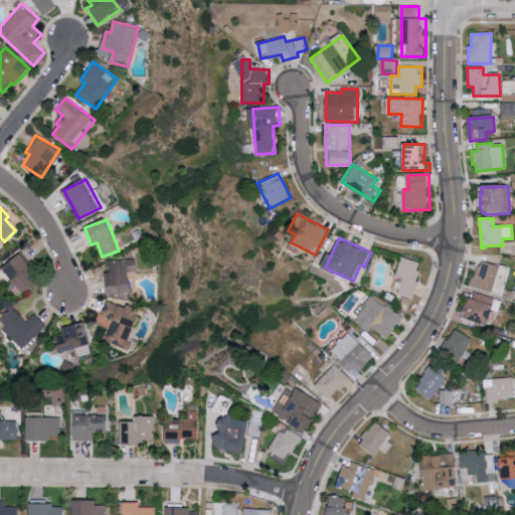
[(3,269),(22,293),(41,279),(22,253),(3,269)]
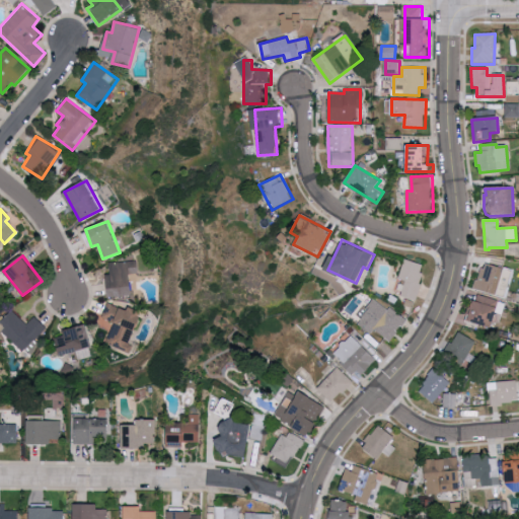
[(427,265),(406,258),(395,292),(416,299),(427,265)]
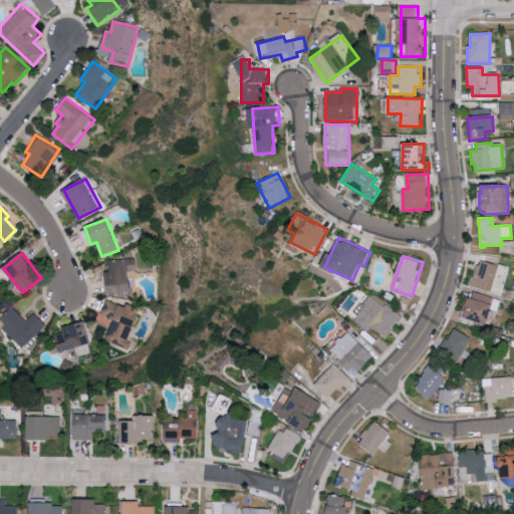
[(131,271),(137,270),(137,259),(108,260),(109,294),(132,293),(131,271)]
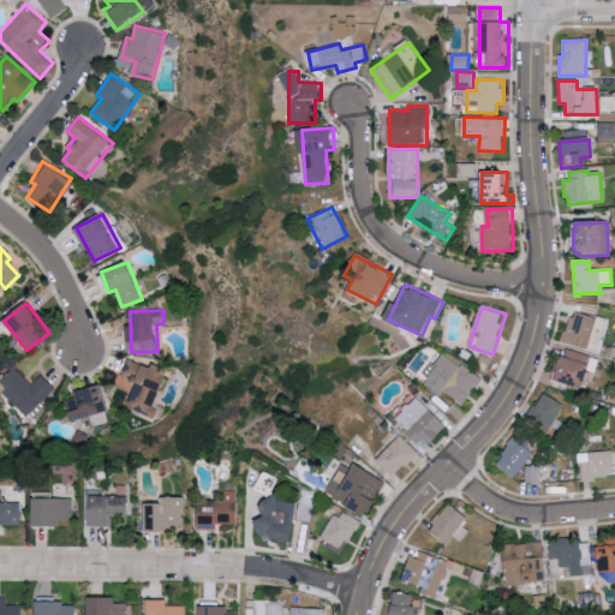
[(605,322),(596,353),(560,342),(562,332),(567,333),(571,320),(574,320),(575,314),(605,322)]
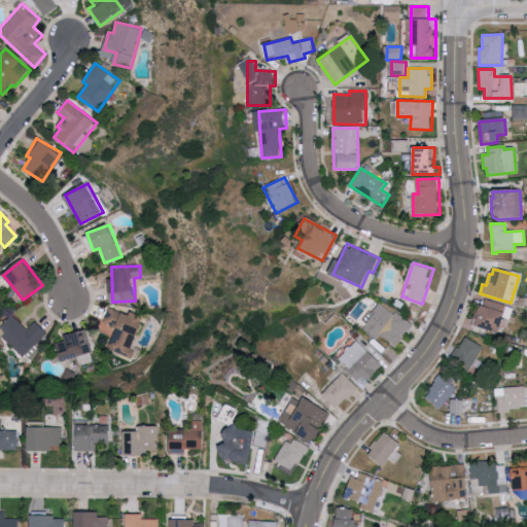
[(362,328),(378,340),(381,335),(397,347),(413,325),(382,303),(362,328)]
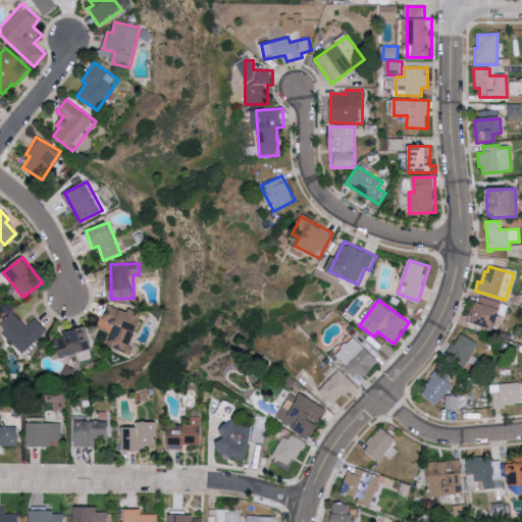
[(499,310),(492,330),(469,323),(475,303),(499,310)]
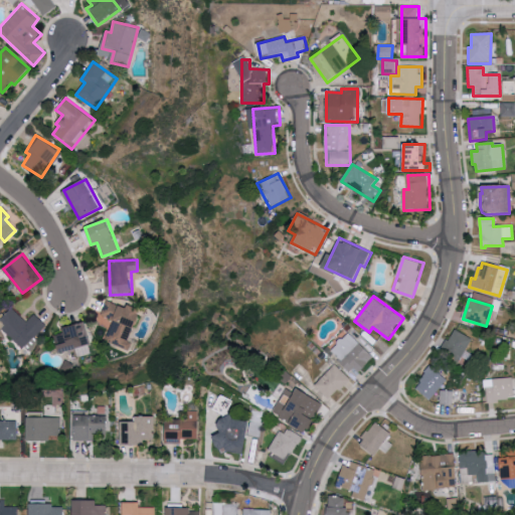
[(128,309),(108,300),(101,315),(113,321),(105,339),(126,349),(143,310),(130,305),(128,309)]
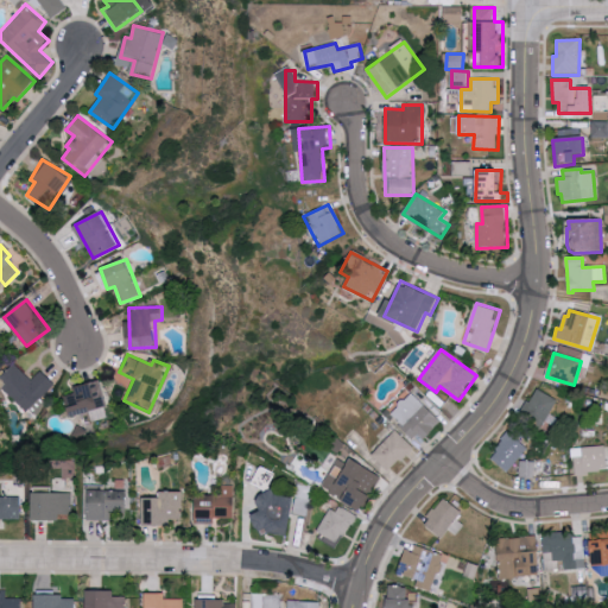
[(31,379),(14,362),(0,377),(0,386),(33,417),(42,409),(37,404),(55,384),(40,369),(31,379)]
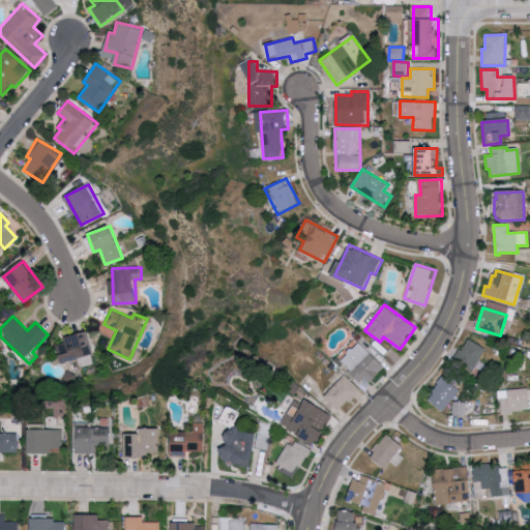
[(96,363),(88,331),(64,337),(66,343),(56,345),(61,364),(78,359),(80,367),(96,363)]
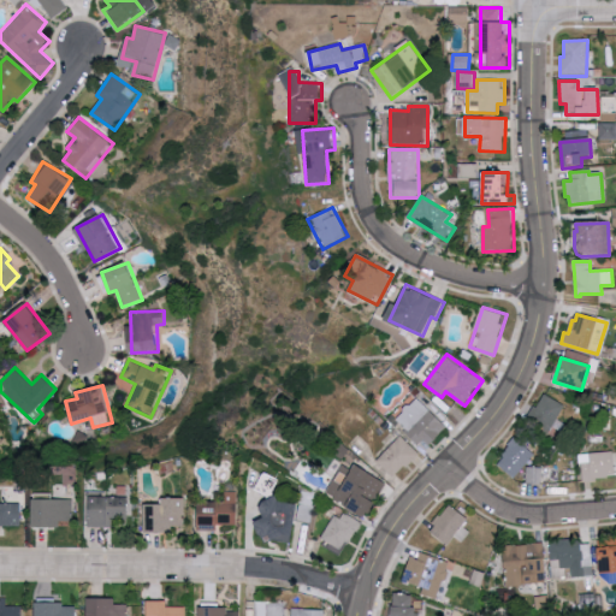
[(543,396),(562,406),(550,428),(527,416),(533,406),(538,407),(543,396)]
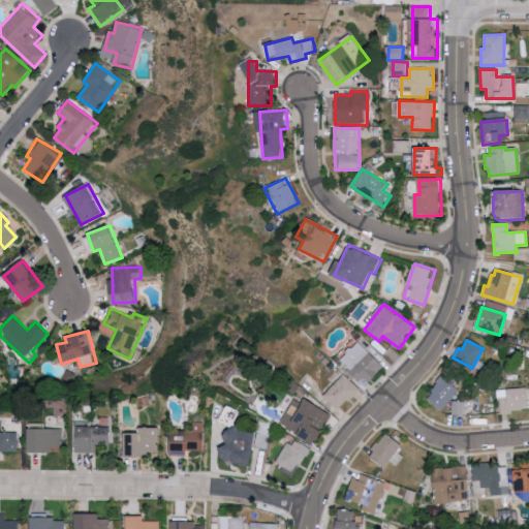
[(384,367),(358,341),(339,362),(366,387),(384,367)]
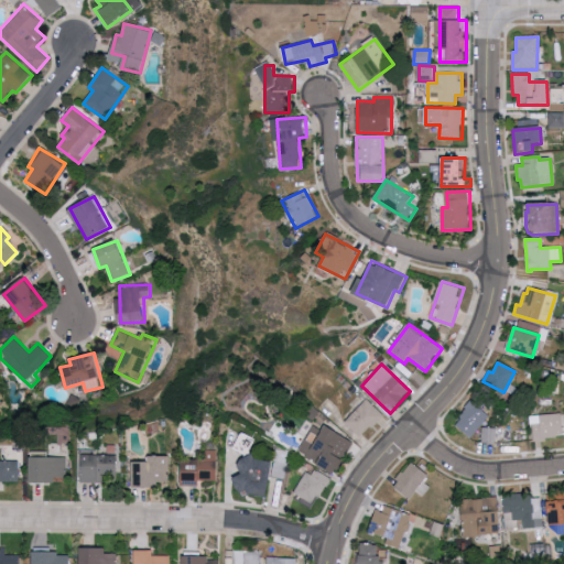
[(346,421),(362,437),(384,415),(367,399),(346,421)]
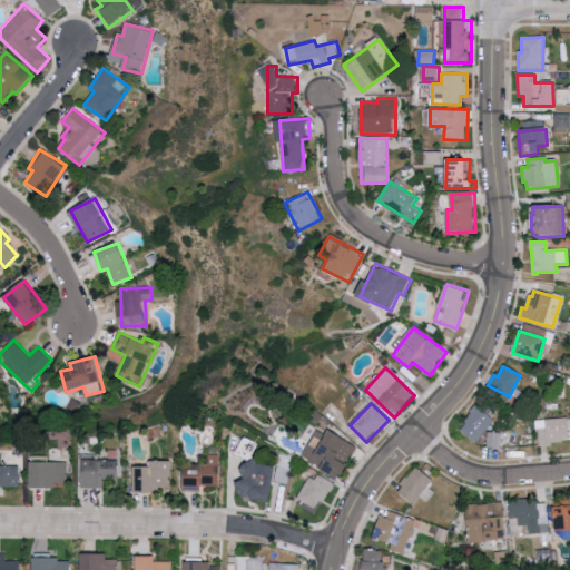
[(475,405),(492,420),(474,441),(461,429),(464,424),(461,421),(475,405)]
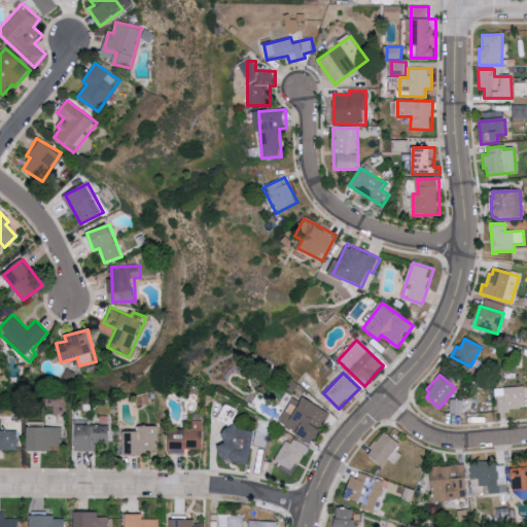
[(526,410),(526,387),(496,388),(497,410),(526,410)]
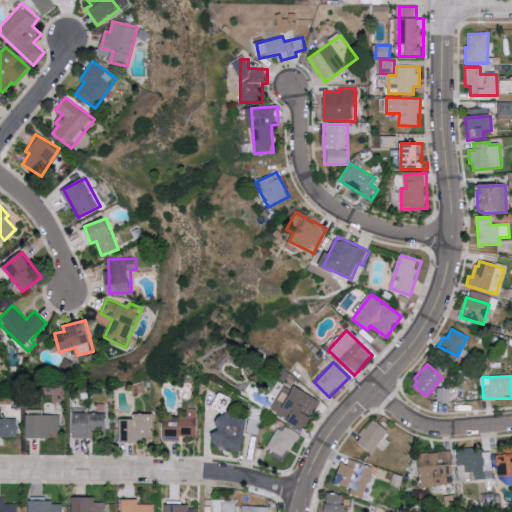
[(271,411),(307,429),(322,400),(296,387),(294,391),(284,385),(271,411)]
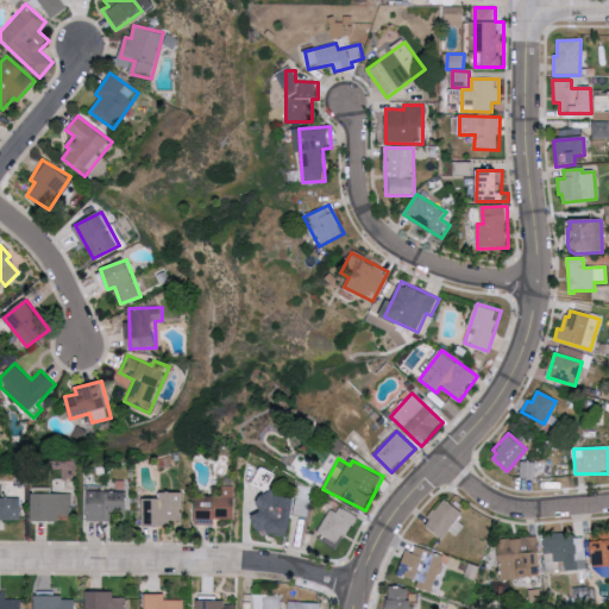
[(520,477),(537,477),(537,462),(521,462),(520,477)]
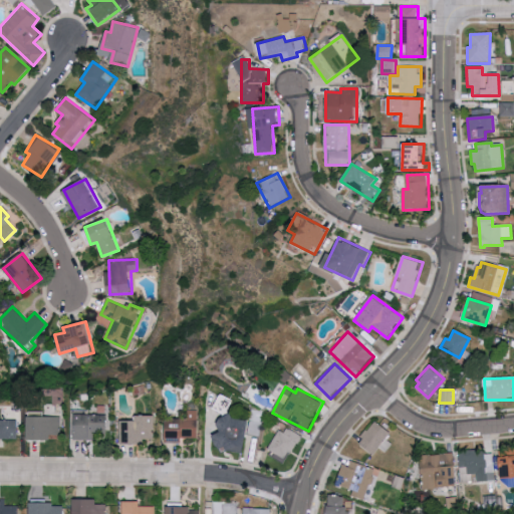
[(233,401),(219,396),(214,410),(227,415),(233,401)]
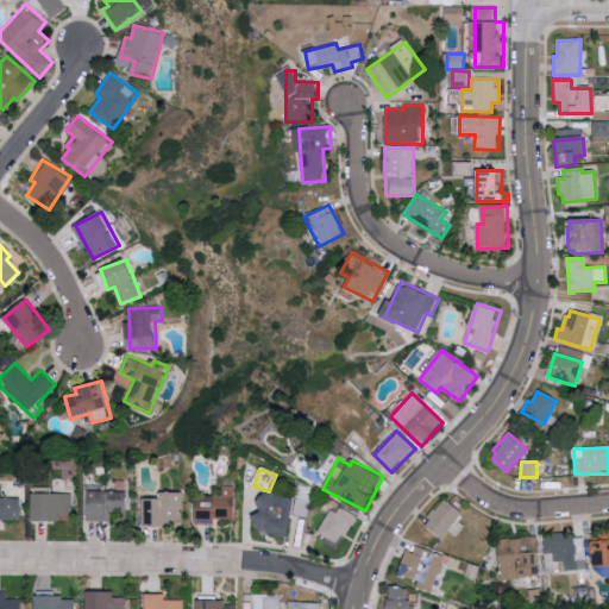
[(198,496),(199,526),(234,525),(234,485),(221,487),(221,496),(198,496)]
